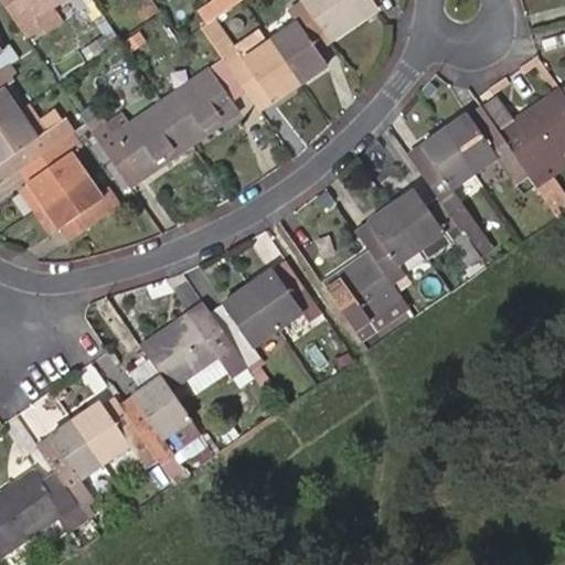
[(34,19),(61,0),(0,0),(18,27),(25,38),(40,28),(34,19)]
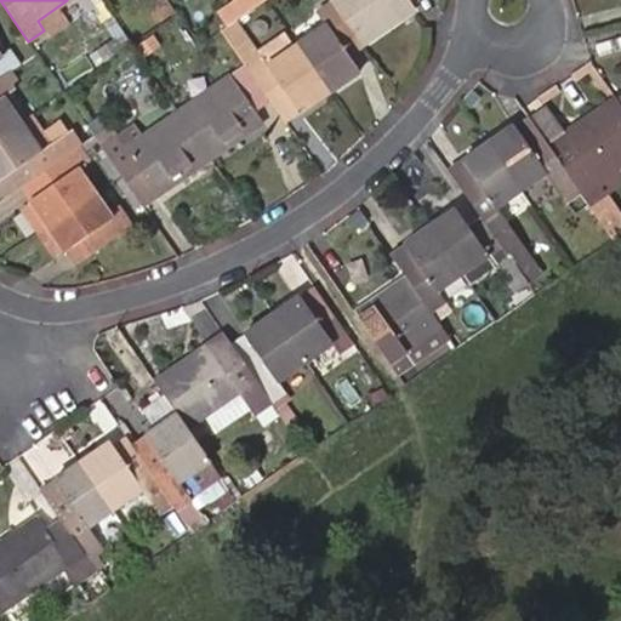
[(228,0),(216,10),(226,24),(234,20),(260,0),(228,0)]
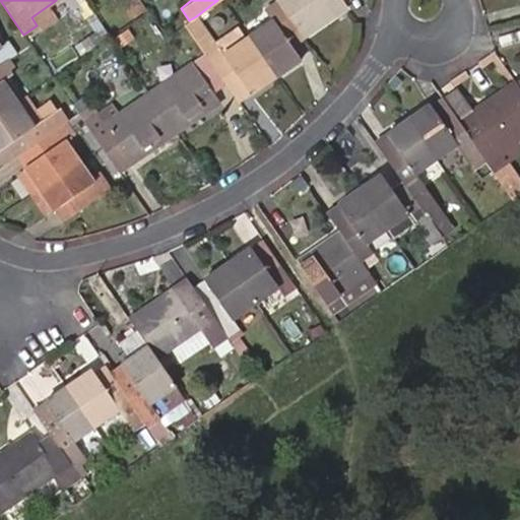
[(272,17),(246,37),(273,74),(298,56),(289,44),(303,35),(281,5),(277,0),(269,0),(263,4),(272,17)]
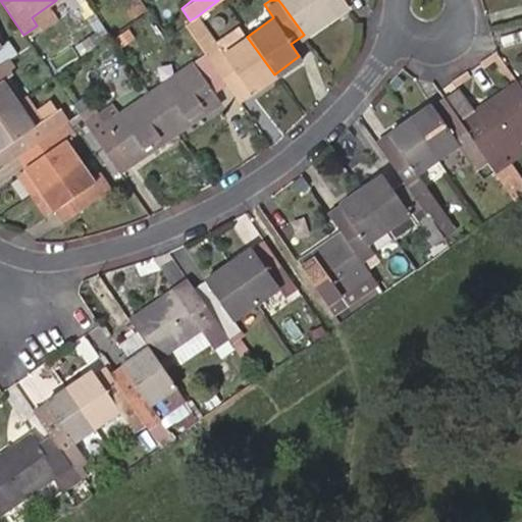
[(278,0),(282,5),(304,35),(347,3),(344,0),(278,0)]
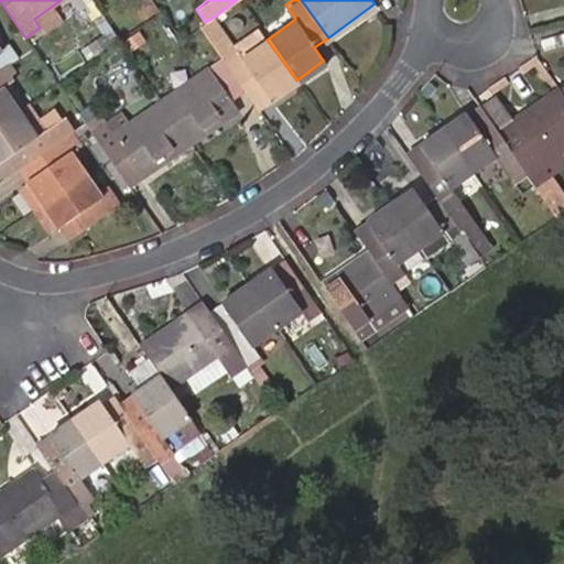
[(213,18),(205,22),(203,24),(198,26),(204,35),(241,88),(246,94),(258,86),(269,100),(296,80),(267,40),(240,57),(213,18)]
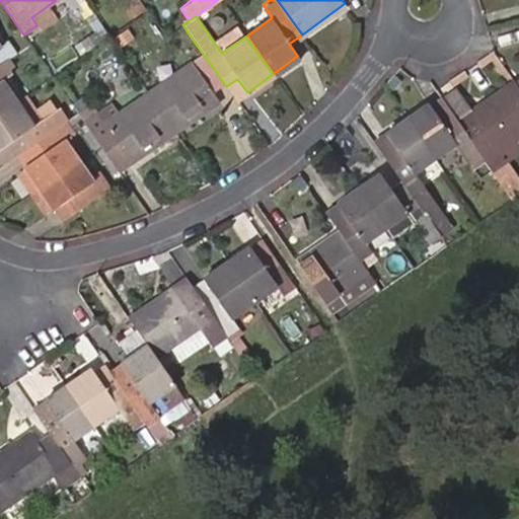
[(80,41),(84,47),(99,36),(94,29),(80,41)]
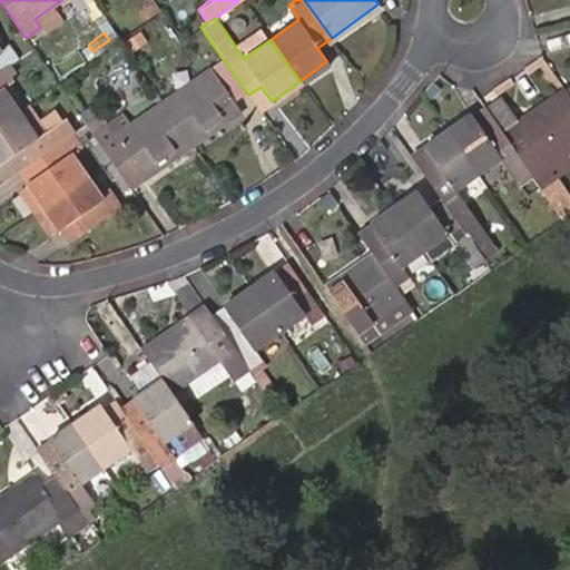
[(244,89),(206,36),(193,45),(208,67),(160,100),(190,144),(238,109),(231,98),(244,89)]
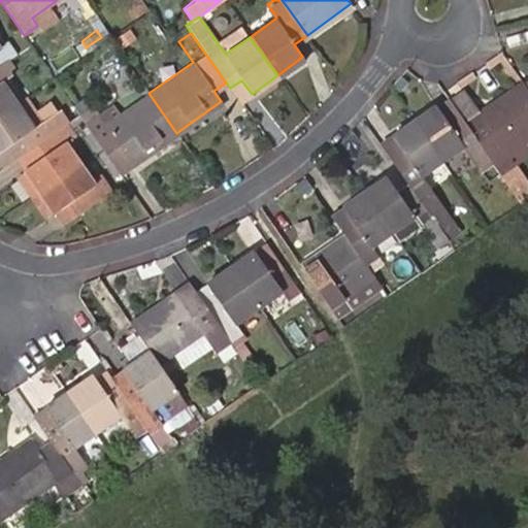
[(0,63),(2,62),(15,53),(7,41),(0,46),(0,63)]
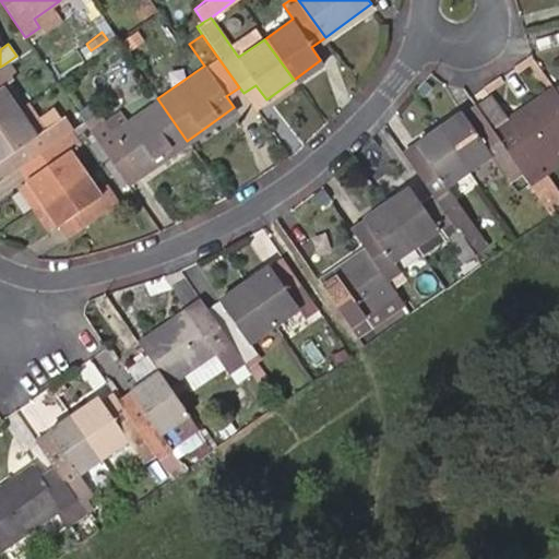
[(58,63),(63,71),(84,56),(79,48),(58,63)]
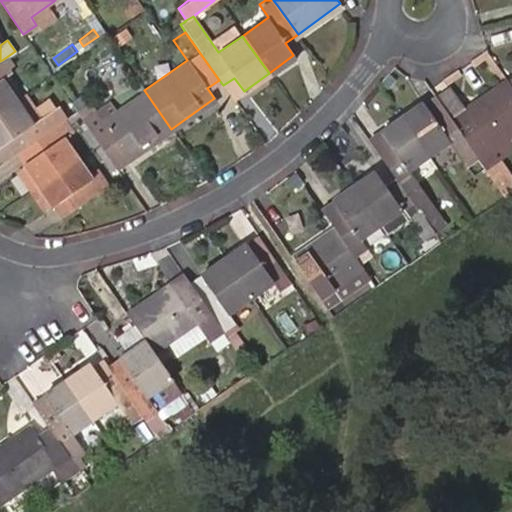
[(10,72),(2,60),(0,61),(0,110),(16,99),(1,78),(10,72)]
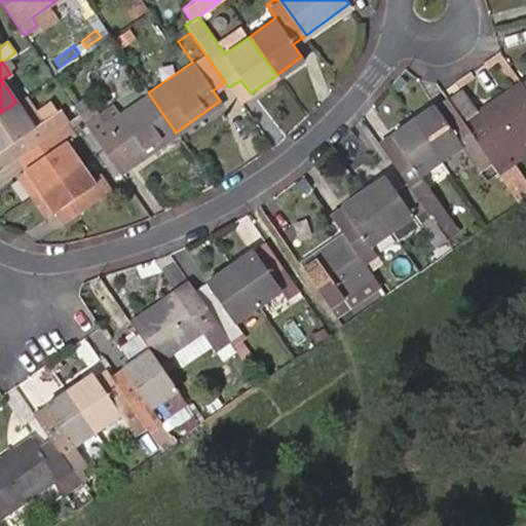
[(240,80),(229,87),(238,103),(251,94),(240,80)]
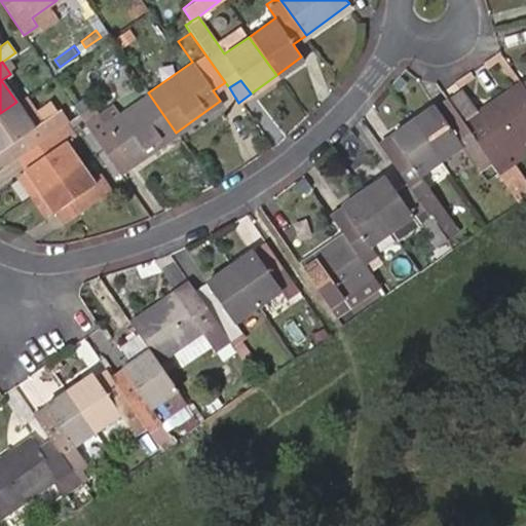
[(525,189),(510,165),(525,154),(525,90),(520,82),(461,120),(490,162),(517,201),(525,194),(525,189)]
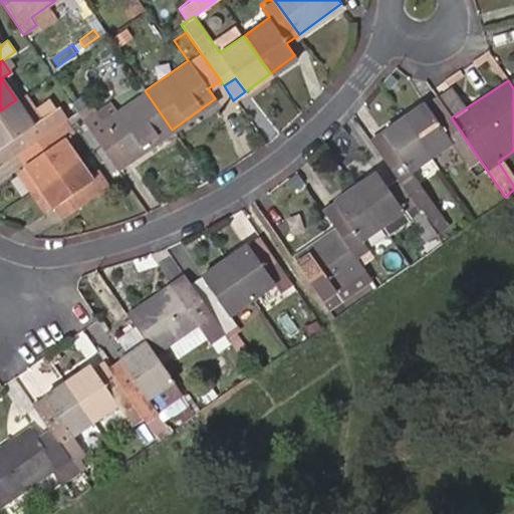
[(90,101),(75,112),(97,145),(114,169),(172,130),(145,90),(102,118),(90,101)]
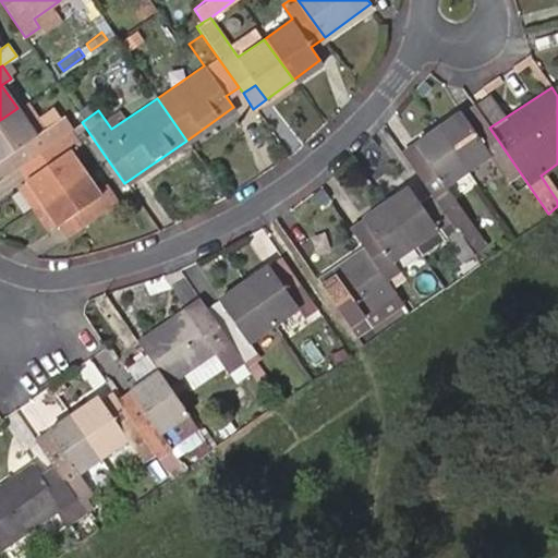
[(47,125),(29,100),(17,108),(34,134),(47,125)]
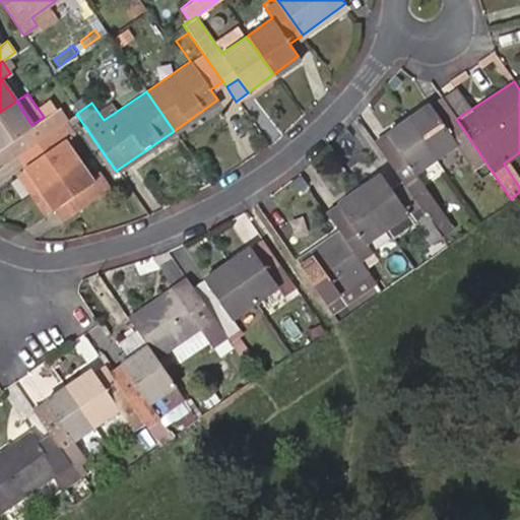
[(55,109),(44,117),(31,125),(16,101),(0,112),(0,153),(6,161),(17,154),(64,122),(55,109)]
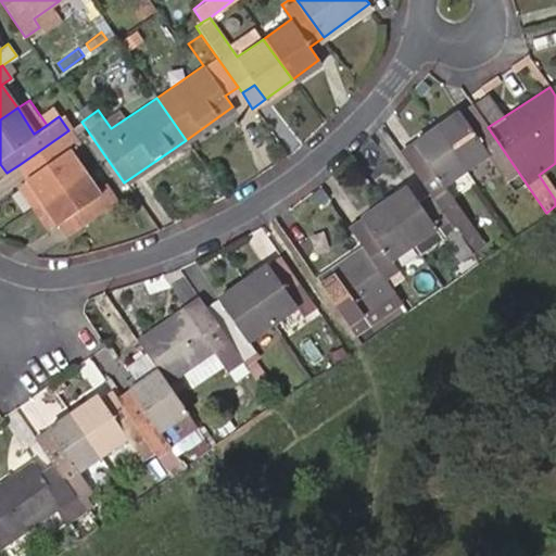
[(488,127),(481,117),(469,125),(458,110),(433,126),(464,169),(487,153),(504,179),(518,172),(488,127)]
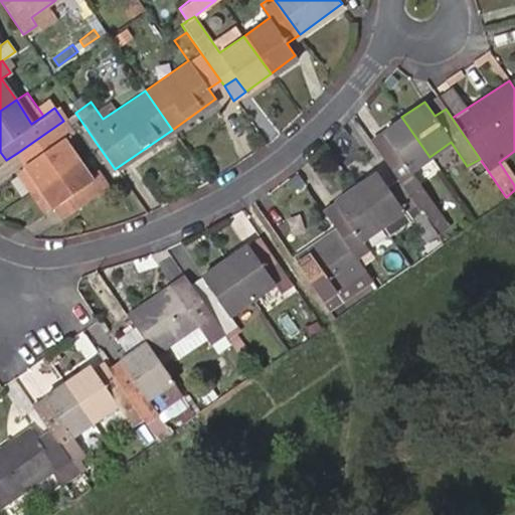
[(408,171),(430,157),(401,117),(370,139),(397,178),(435,231),(446,224),(408,171)]
